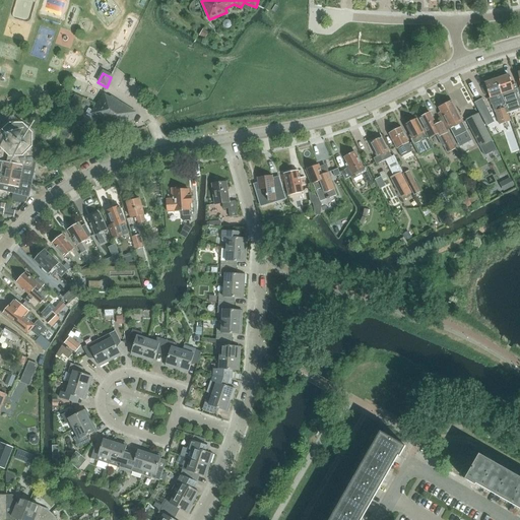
[(497,79),(502,94),(504,100),(515,96),(508,75),(497,79)]
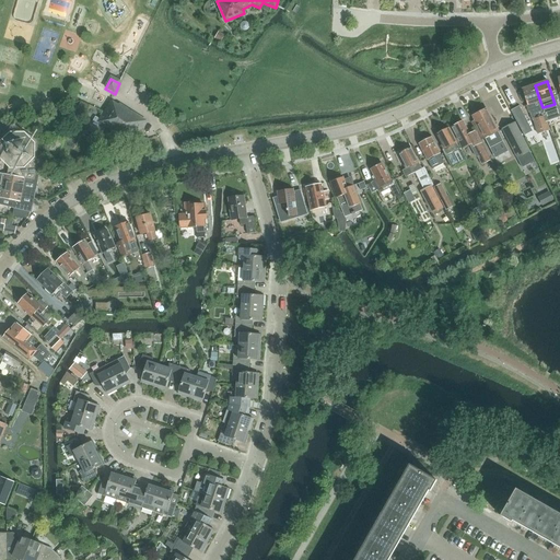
[(540,102),(535,85),(522,90),(533,120),(534,119),(538,135),(549,130),(545,115),(543,107),(540,102)]
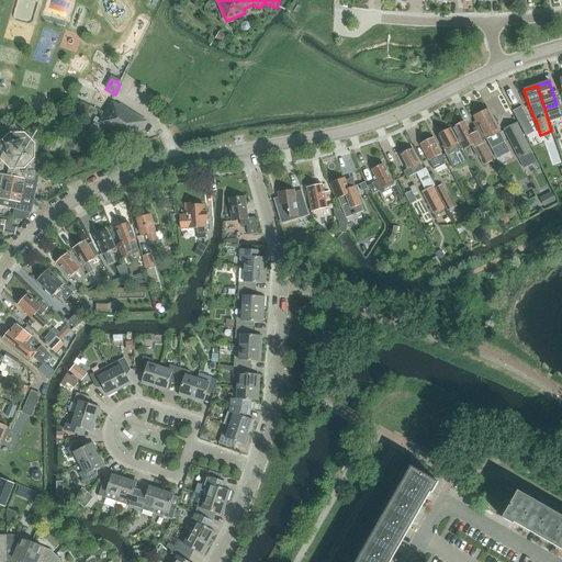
[(105,127),(132,144),(146,121),(120,104),(119,105),(112,101),(100,120),(96,117),(93,123),(89,121),(82,132),(98,141),(105,127)]
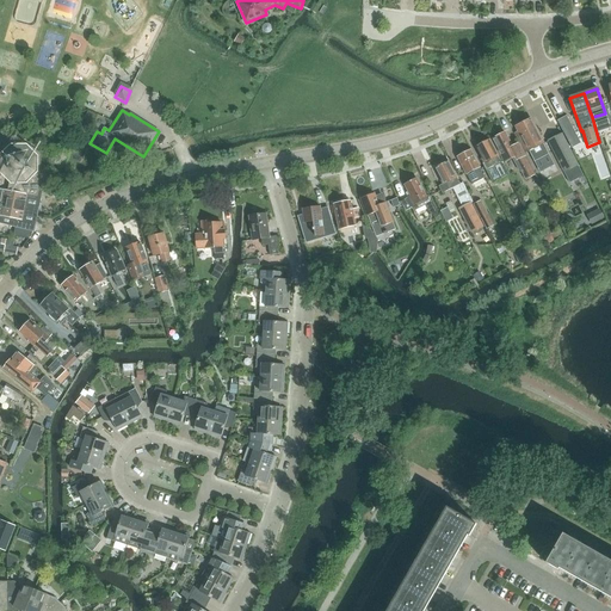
[(88,111),(82,123),(92,128),(97,116),(88,111)]
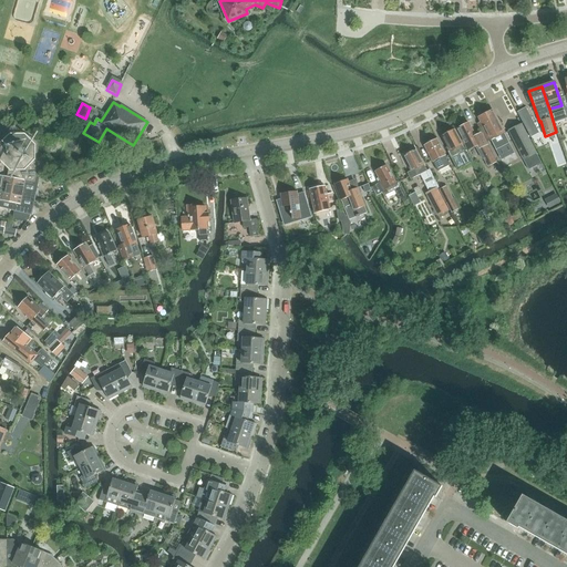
[(526,107),(517,112),(531,137),(532,137),(531,135),(538,131),(526,107)]
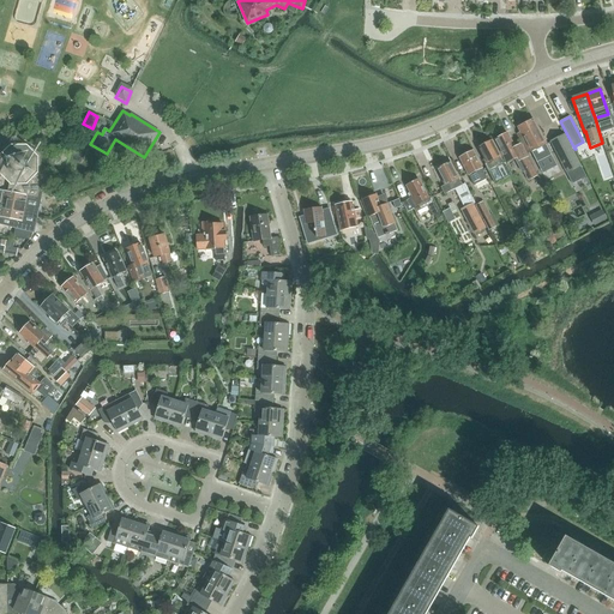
[(546,144),(545,142),(542,138),(542,137),(542,134),(541,131),(539,130),(534,120),(531,121),(529,120),(525,121),(525,124),(518,127),(521,132),(517,134),(525,151),(527,154),(531,151),(533,154),(537,163),(552,155),(546,144)]
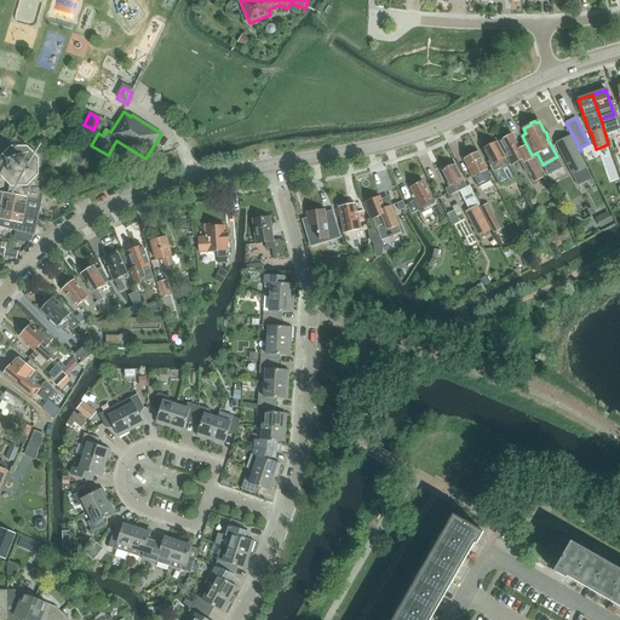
[(501,141),(499,142),(511,164),(520,160),(527,174),(529,173),(534,183),(543,178),(526,145),(520,149),(512,135),(506,137),(506,136),(500,139),(501,141)]
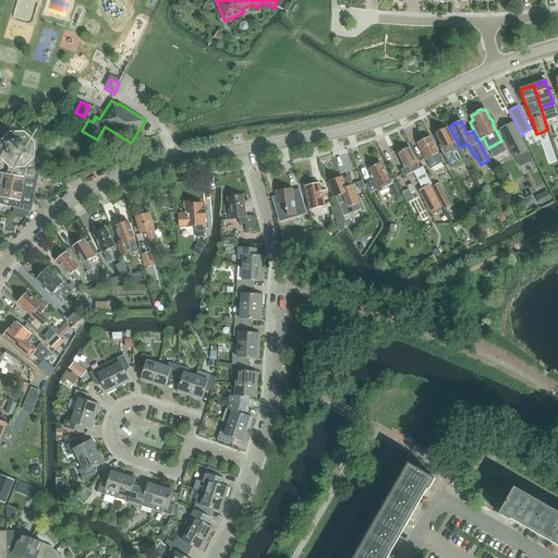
[(516,158),(528,152),(513,122),(500,129),(502,132),(502,133),(516,158)]
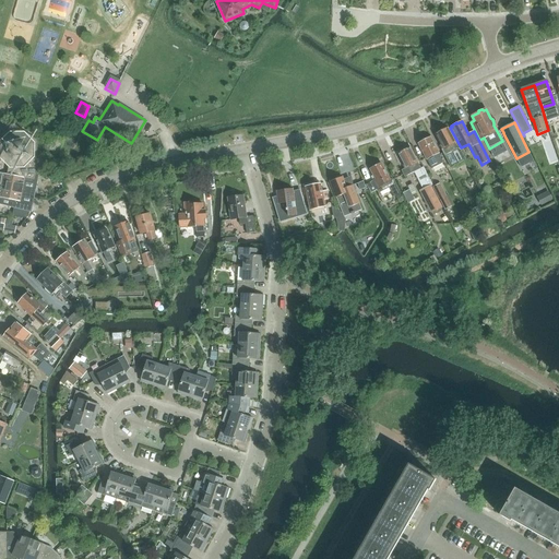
[(0,139),(2,140),(3,138),(7,139),(11,134),(12,129),(0,125),(0,139)]
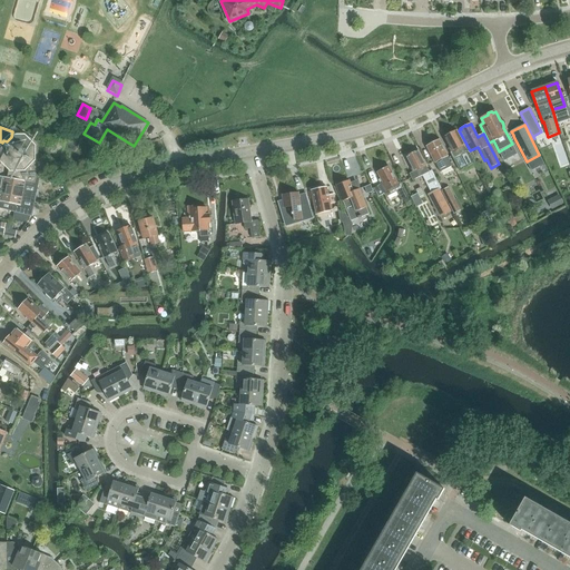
[(445,137),(444,137),(451,151),(450,153),(460,170),(475,163),(468,149),(468,150),(458,130),(451,134),(450,134),(446,135),(445,137)]
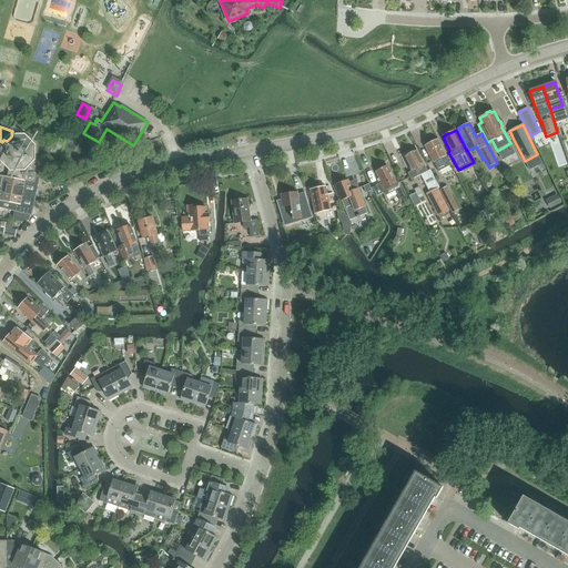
[(11,171),(26,171),(36,161),(36,146),(26,137),(11,137),(7,141),(1,146),(1,161),(11,171)]
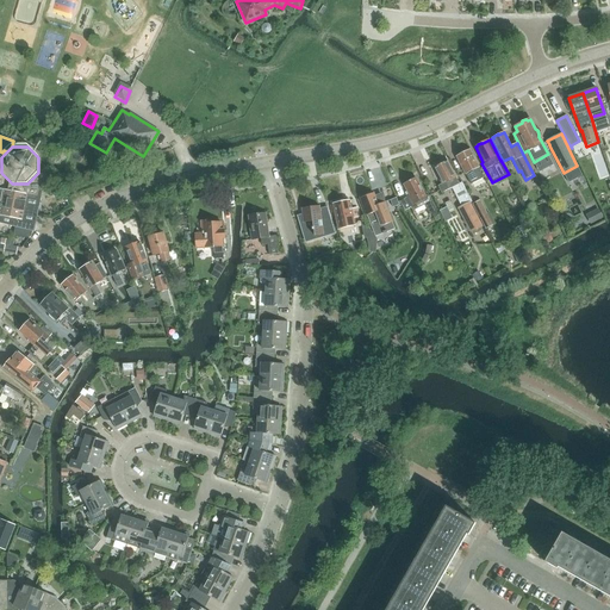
[(471,185),(484,178),(470,150),(465,153),(462,153),(459,154),(458,156),(456,157),(466,174),(471,185)]
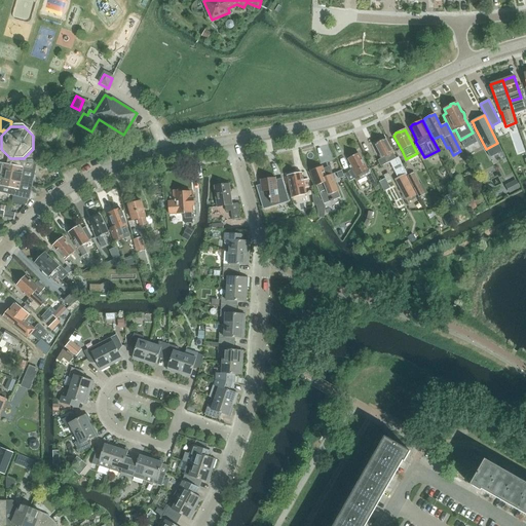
[(378,160),(381,166),(390,161),(399,177),(399,178),(405,175),(407,174),(399,157),(396,158),(386,139),(381,142),(379,142),(376,143),(376,145),(375,145),(381,158),(378,160)]
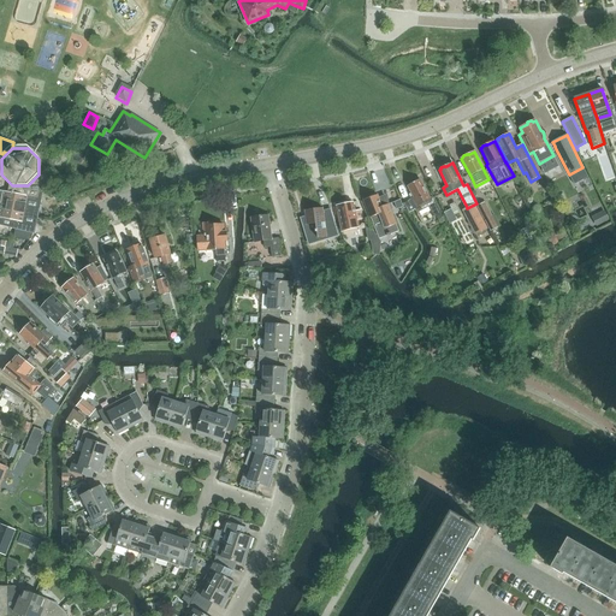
[(12,185),(11,194),(37,199),(39,193),(42,191),(42,175),(39,175),(28,185),(12,185)]
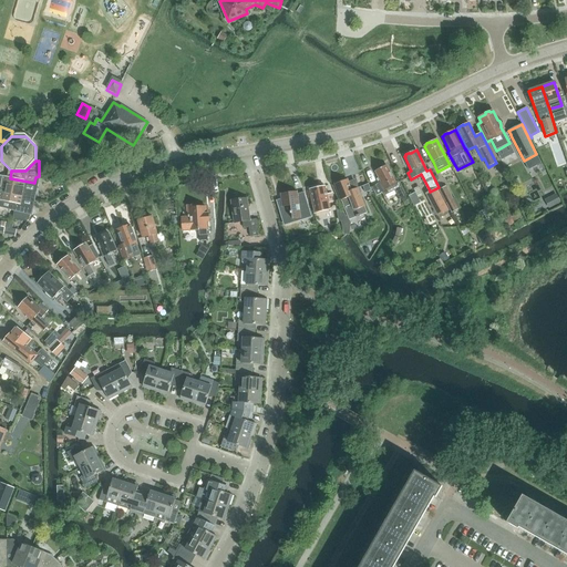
[(381,182),(379,184),(371,187),(377,196),(383,193),(385,196),(394,191),(400,199),(405,196),(399,182),(395,184),(387,166),(385,166),(384,165),(381,167),(380,168),(377,169),(377,171),(375,172),(381,182)]
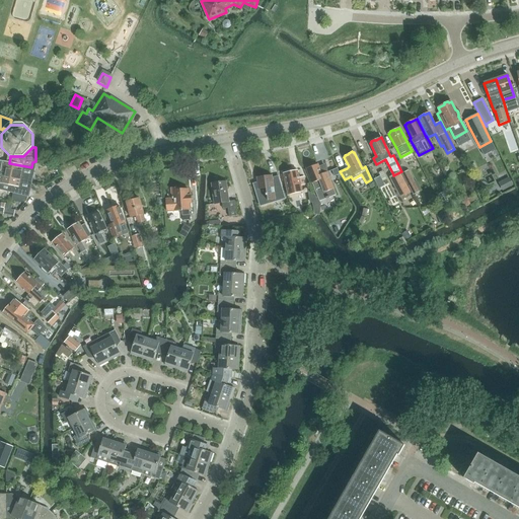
[(13,194),(27,197),(28,197),(34,167),(31,167),(9,163),(3,161),(1,172),(0,174),(0,190),(13,193),(13,194)]
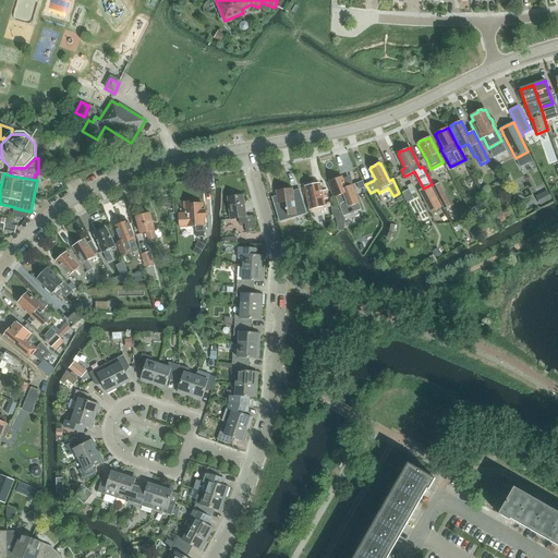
[(336,179),(335,179),(331,180),(331,181),(329,182),(343,217),(362,209),(352,185),(346,187),(342,177),(336,179)]
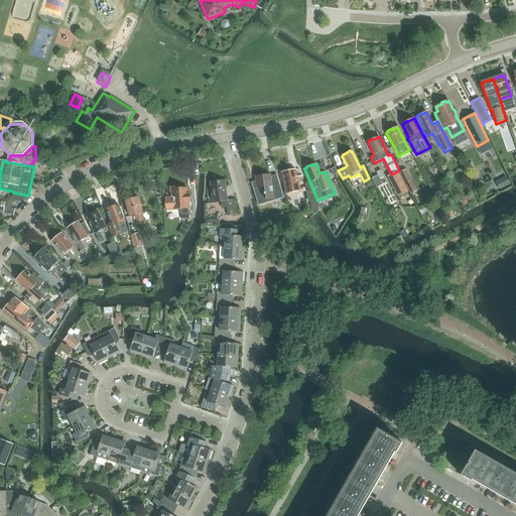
[(281,172),(286,194),(300,190),(298,184),(303,183),(302,176),(297,177),(295,169),(281,172)]
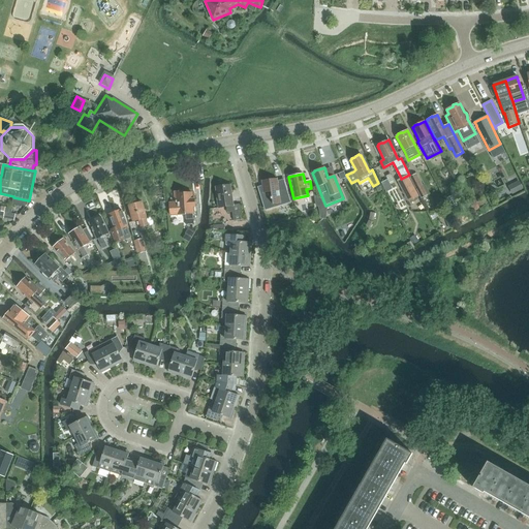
[(416,175),(410,178),(422,198),(427,195),(430,194),(425,184),(422,185),(416,175)]
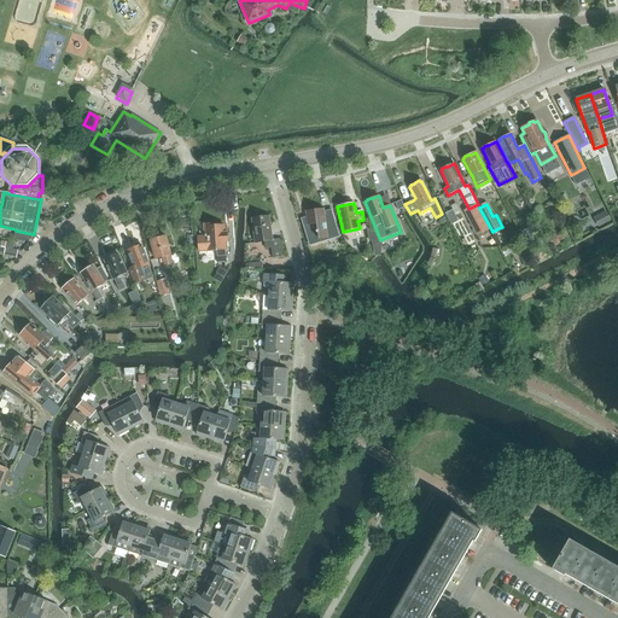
[(476,205),(468,209),(464,211),(477,235),(489,229),(476,205)]
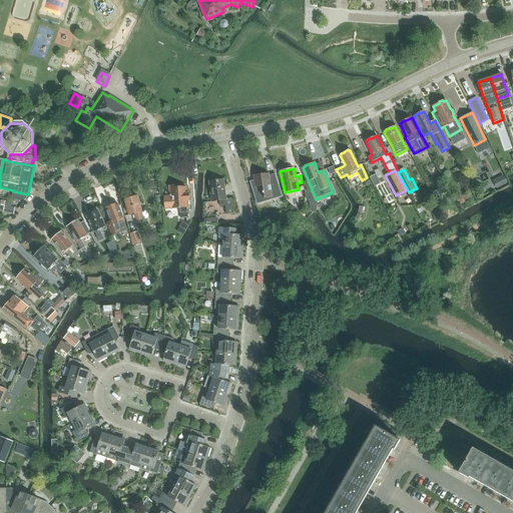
[(250,181),(258,203),(272,197),(272,192),(281,190),(276,174),(269,176),(269,173),(253,175),(254,180),(250,181)]
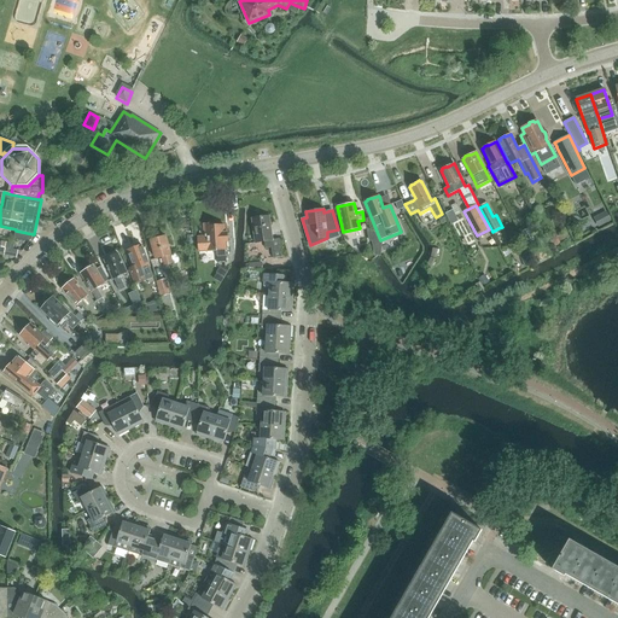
[(252,219),(256,243),(264,242),(266,249),(272,249),(273,258),(283,257),(280,239),(273,240),(269,216),(252,219)]
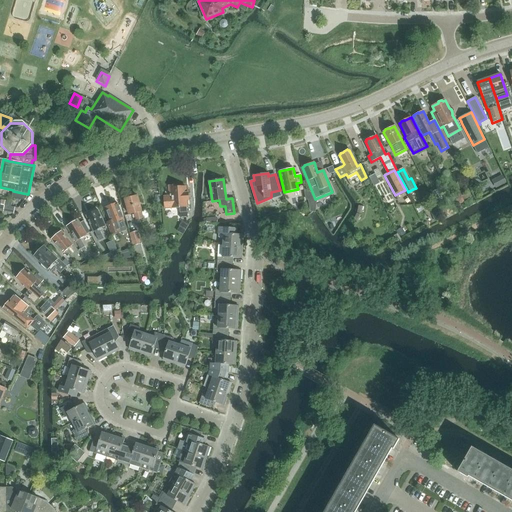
[(169,195),(170,195),(170,197),(171,197),(172,207),(179,207),(180,213),(187,212),(187,206),(187,201),(188,200),(188,193),(186,193),(186,187),(178,188),(177,186),(169,186),(169,195)]
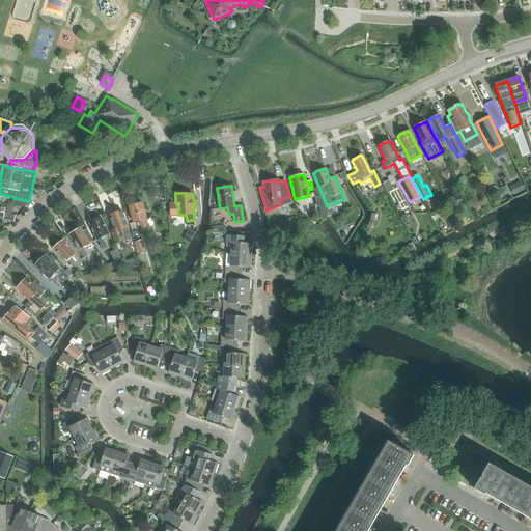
[(315,197),(317,207),(326,205),(325,203),(324,201),(320,196),(315,197)]
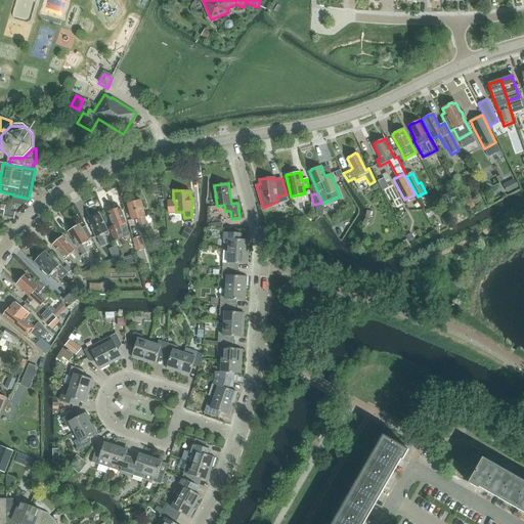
[(13,195),(12,203),(25,205),(27,204),(28,199),(13,195)]
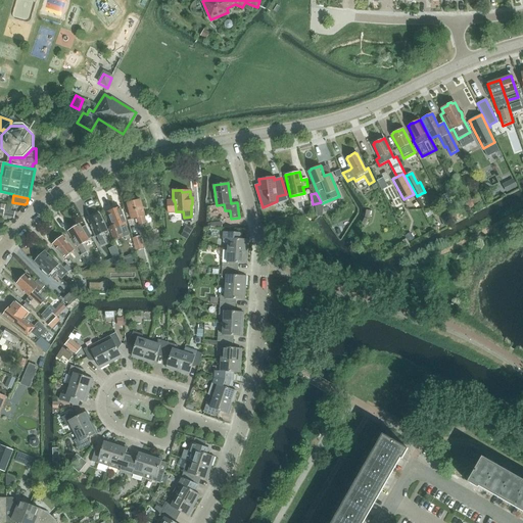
[(137,218),(139,225),(146,223),(144,216),(145,216),(140,200),(128,203),(132,219),(137,218)]
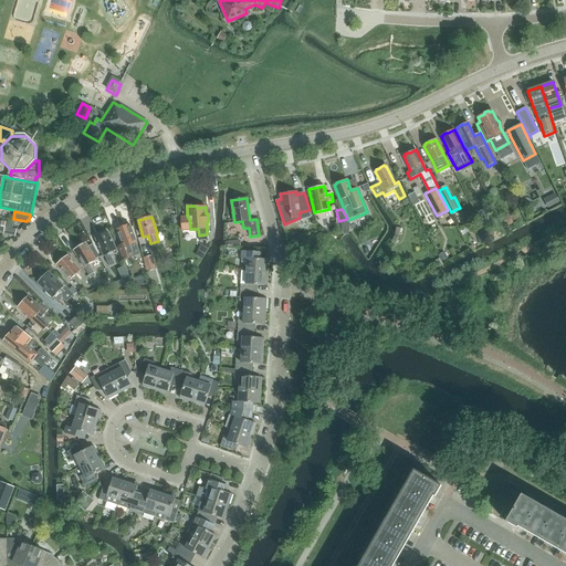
[(129,245),(137,242),(130,224),(117,230),(123,244),(118,247),(123,259),(133,255),(129,245)]
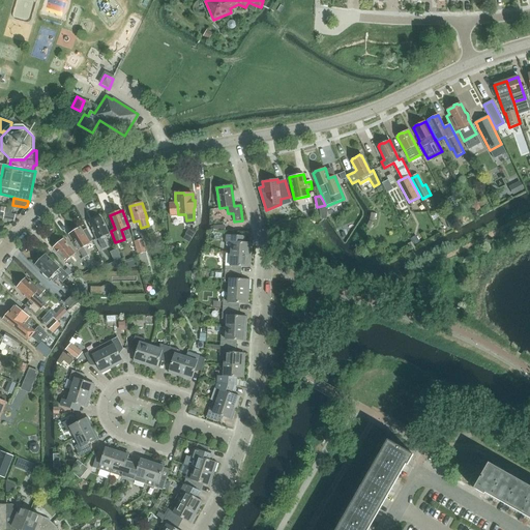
[(450,211),(444,215),(451,229),(458,226),(450,211)]
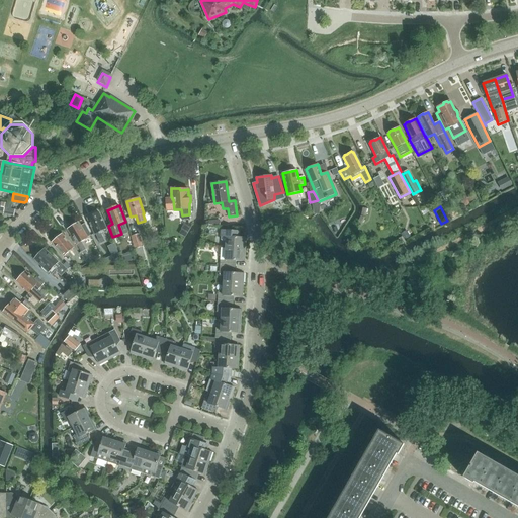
[(92,217),(87,219),(95,234),(96,234),(99,240),(103,237),(100,231),(106,229),(99,212),(98,213),(98,212),(92,214),(92,217)]
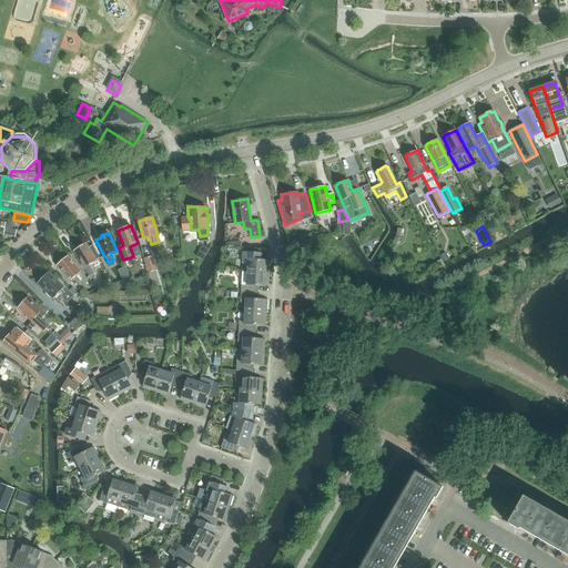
[(84,269),(90,276),(94,274),(89,265),(97,261),(87,244),(85,245),(83,244),(80,246),(80,249),(74,252),(84,269)]
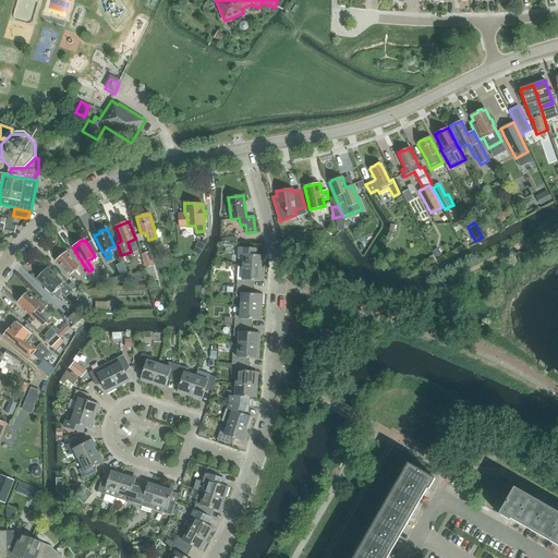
[(244,261),(243,267),(264,268),(265,256),(252,255),(253,249),(239,247),(239,258),(244,261)]
